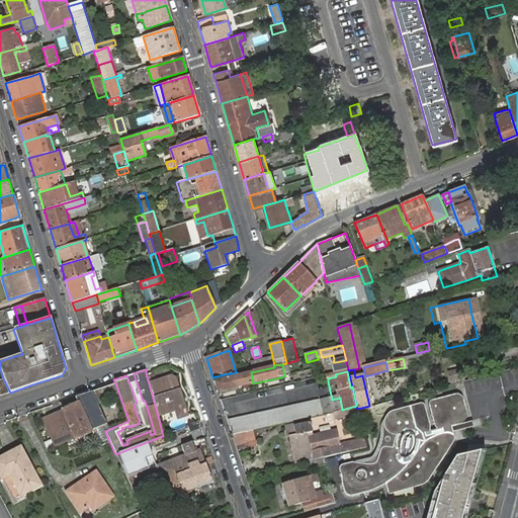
[(231,373),(225,374),(225,378),(228,390),(253,383),(251,372),(232,376),(231,373)]
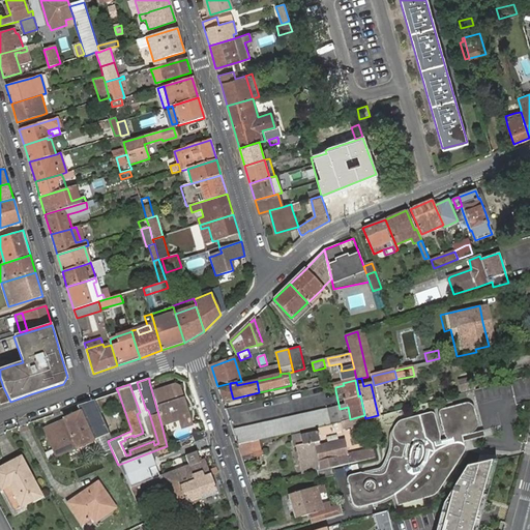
[(137,382),(129,384),(140,412),(146,410),(137,382)]
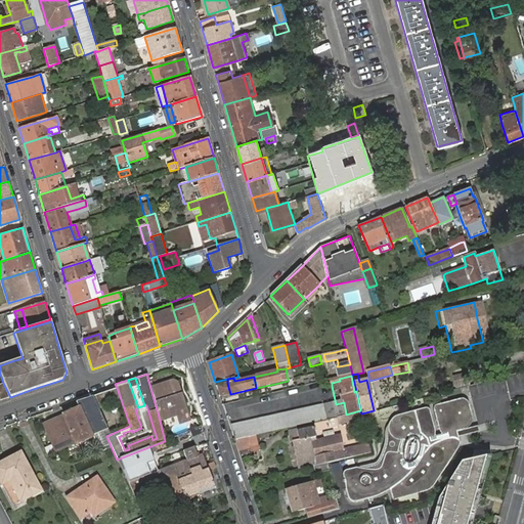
[(173,381),(159,385),(150,388),(160,421),(176,415),(179,424),(188,421),(177,383),(173,381)]
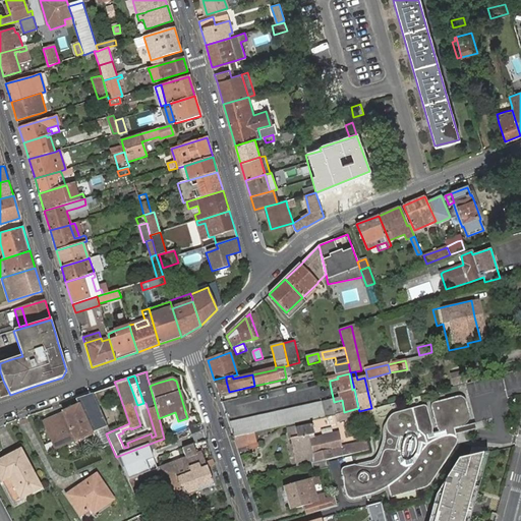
[(0,398),(10,395),(3,381),(0,382),(0,398)]
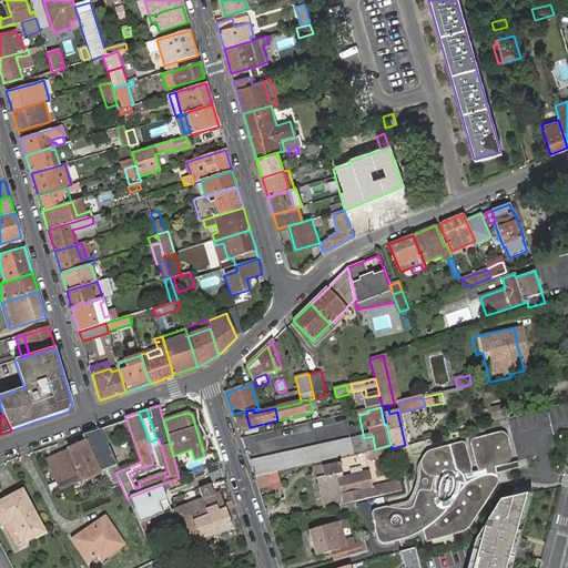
[(234,417),(239,429),(250,427),(246,415),(234,417)]
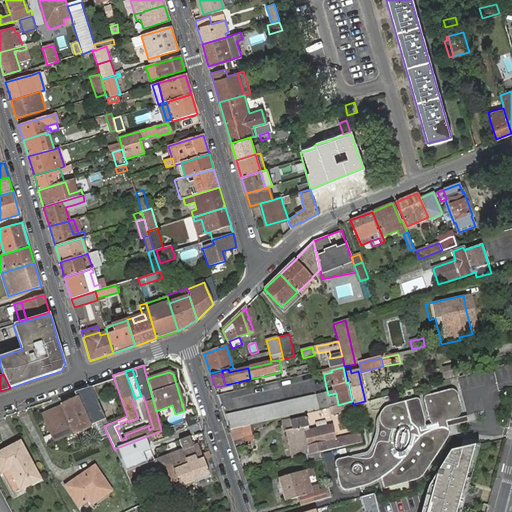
[(90,426),(102,421),(106,419),(98,400),(118,390),(114,379),(74,393),(77,398),(90,426)]
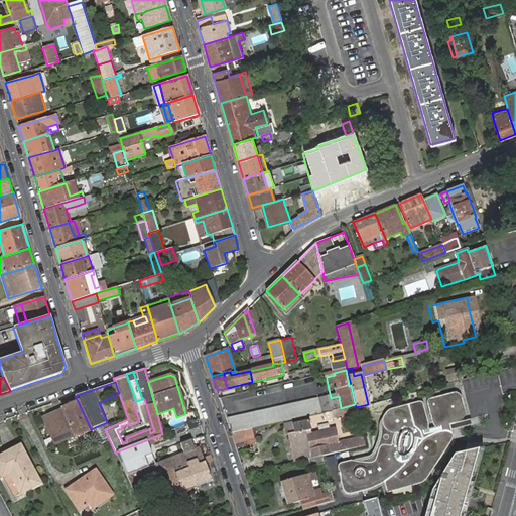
[(462,382),(438,385),(439,394),(463,392),(462,382)]
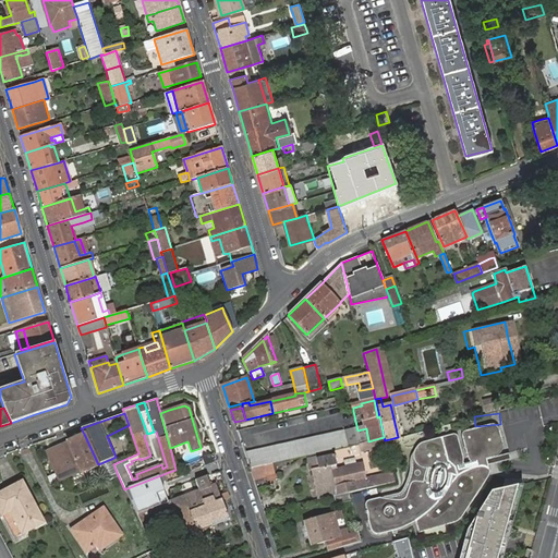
[(499,428),(494,425),(462,433),(469,461),(465,462),(457,434),(421,443),(416,448),(414,459),(412,477),(407,489),(399,496),(381,497),(367,501),(366,505),(372,530),(376,534),(408,525),(416,521),(420,532),(460,521),(489,474),(488,464),(510,459),(509,453),(498,457),(504,448),(499,428)]
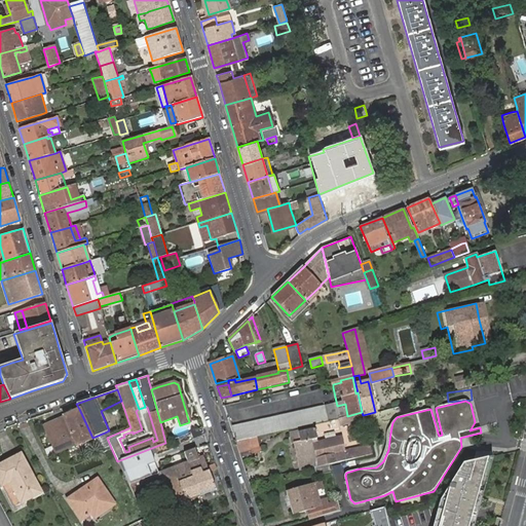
[(327,420),(339,418),(347,416),(345,404),(337,406),(324,408),(327,420)]
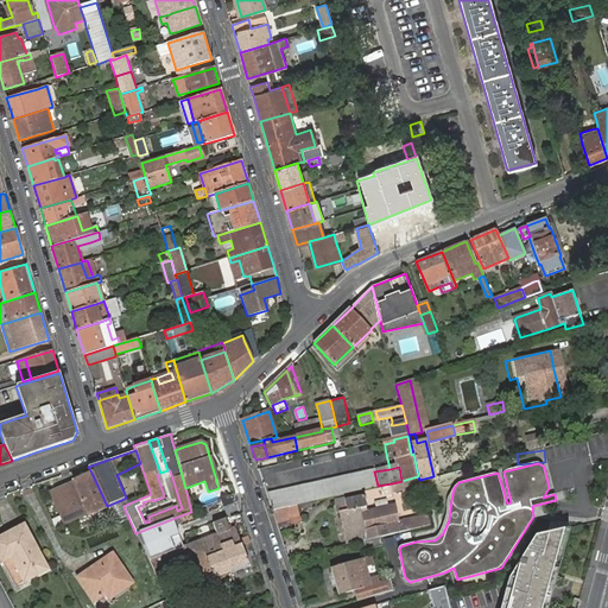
[(374,472),(374,469),(268,493),(272,511),(296,506),(365,489),(378,486),(374,472)]
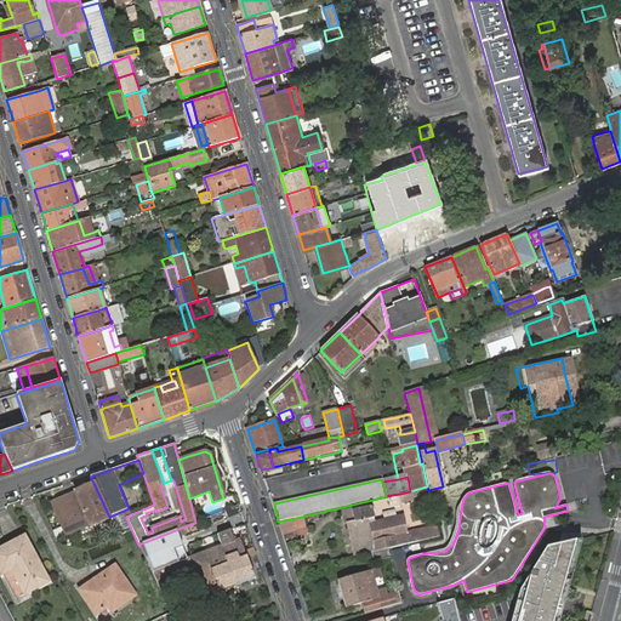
[(67,536),(109,517),(93,483),(52,503),(67,536)]
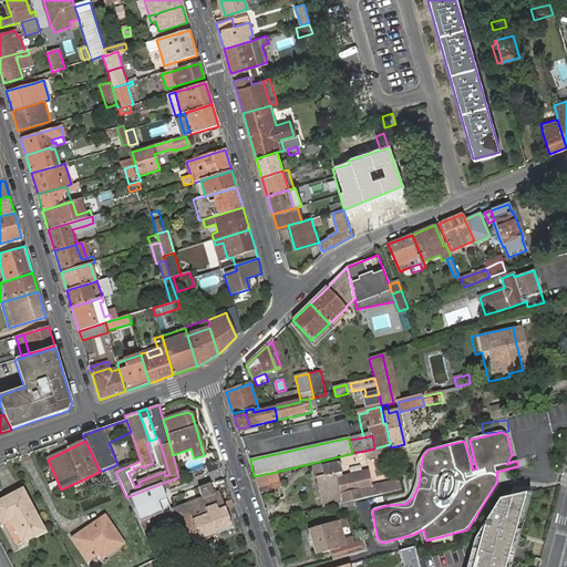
[(367,459),(392,452),(391,447),(390,444),(374,449),(366,451),(367,459)]
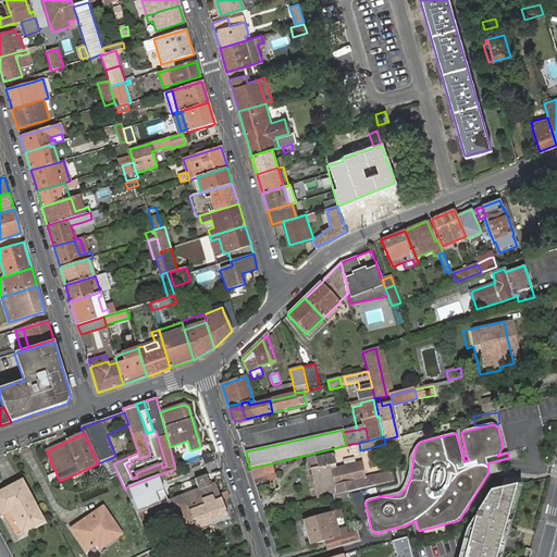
[(317,498),(334,494),(349,491),(366,486),(363,478),(360,462),(334,469),(335,467),(335,463),(333,454),(316,458),(314,456),(305,458),(308,470),(310,469),(317,498)]
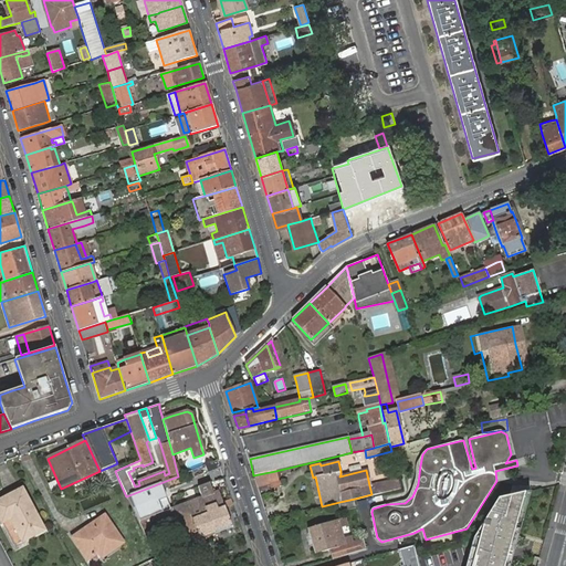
[(113,465),(100,471),(107,490),(121,484),(115,471),(113,465)]
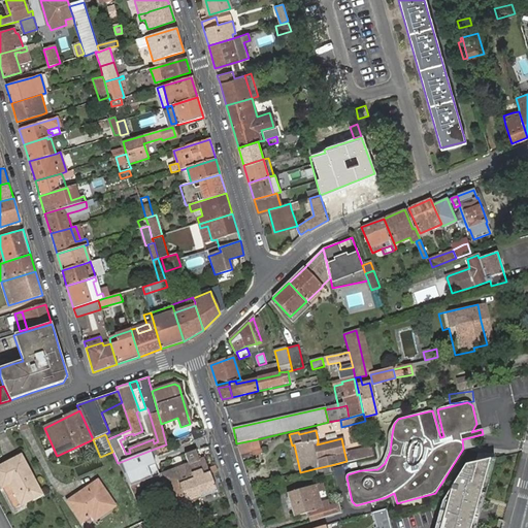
[(257,439),(236,443),(239,454),(259,449),(257,439)]
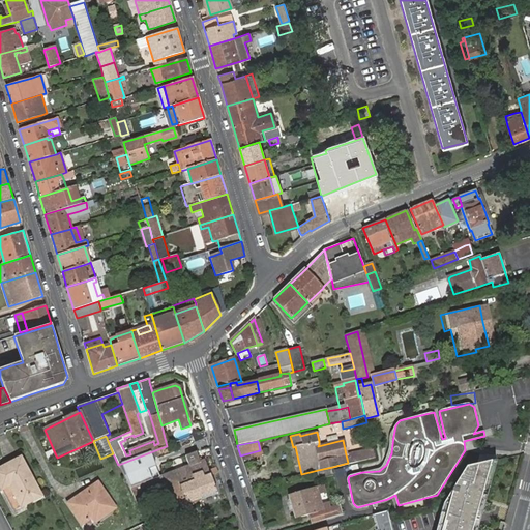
[(160,448),(150,452),(152,458),(163,454),(160,448)]
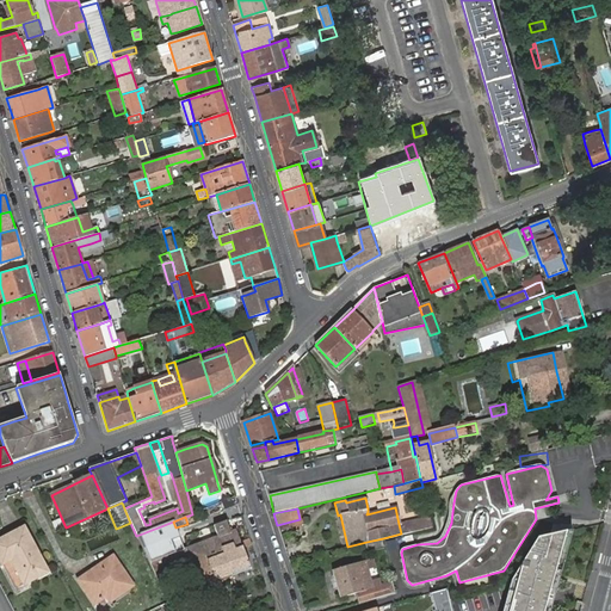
[(399,524),(401,534),(431,528),(429,517),(399,524)]
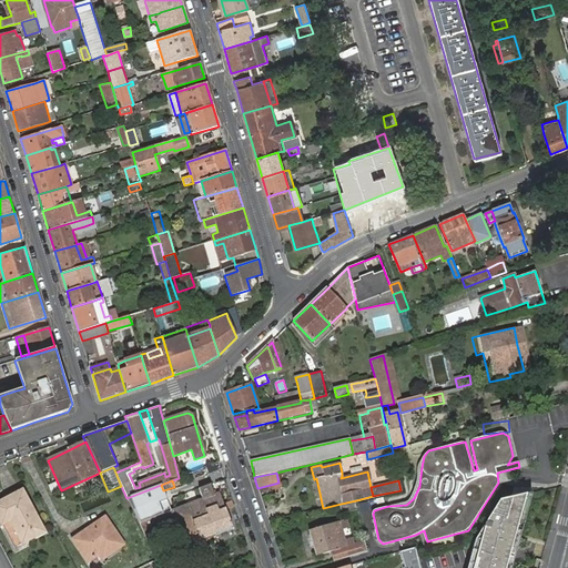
[(204,498),(215,494),(212,484),(200,488),(204,498)]
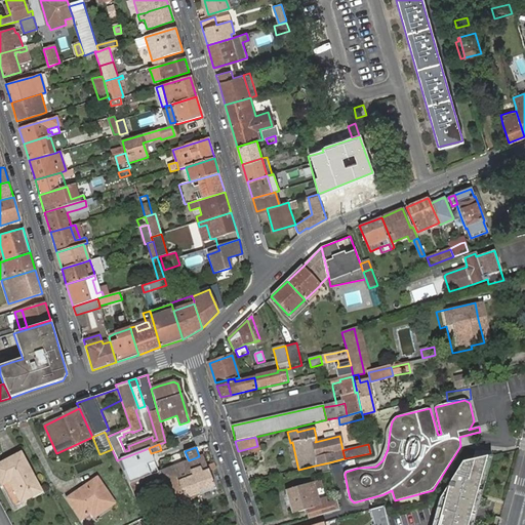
[(151,453),(149,448),(117,460),(138,503),(148,500),(143,489),(152,486),(154,489),(163,486),(170,503),(214,486),(203,455),(199,456),(189,460),(158,473),(151,453)]
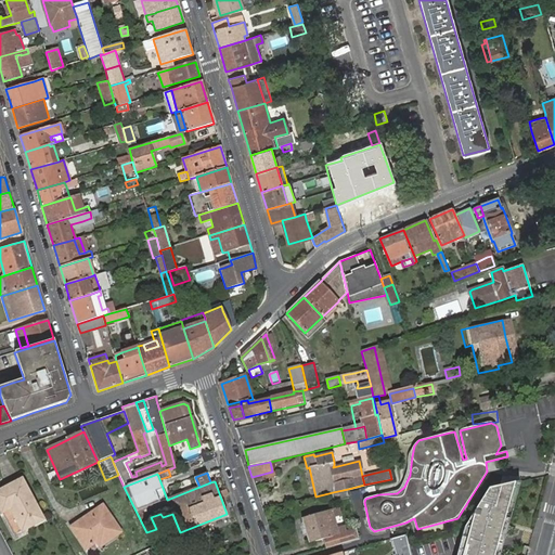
[(0,490),(0,507),(2,512),(10,507),(20,528),(41,516),(22,479),(0,490)]
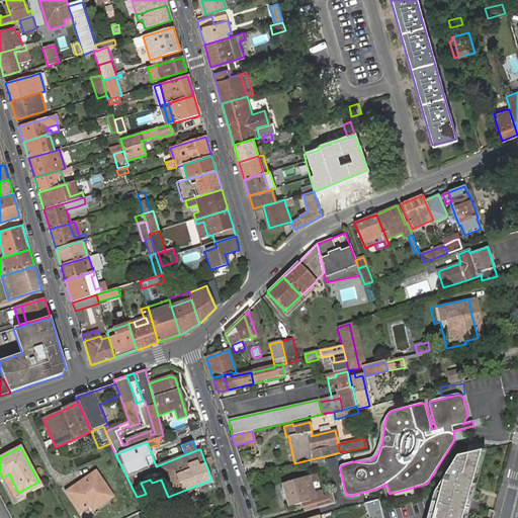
[(467,517),(487,449),(455,456),(434,493),(426,517),(467,517)]
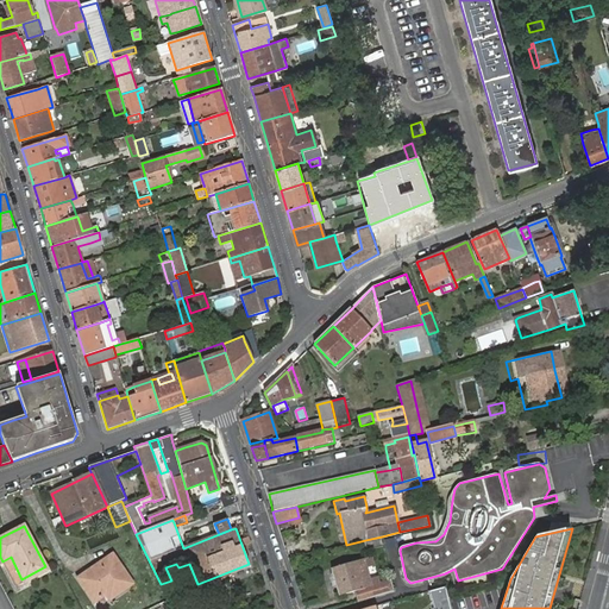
[(366,551),(384,546),(383,542),(382,537),(365,540),(366,551)]
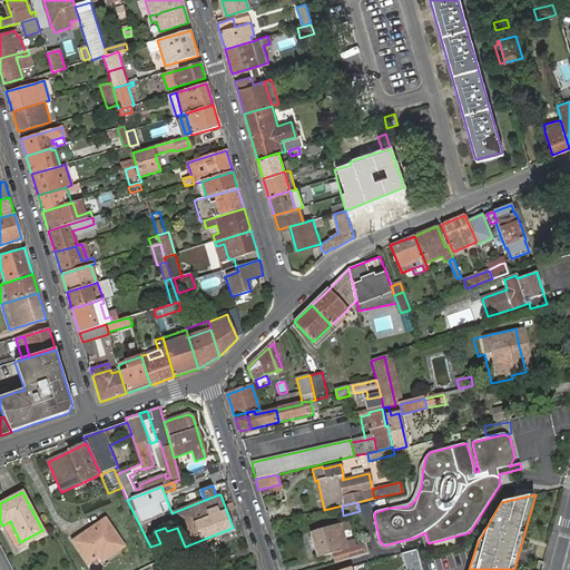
[(10,521),(2,526),(12,546),(20,542),(10,521)]
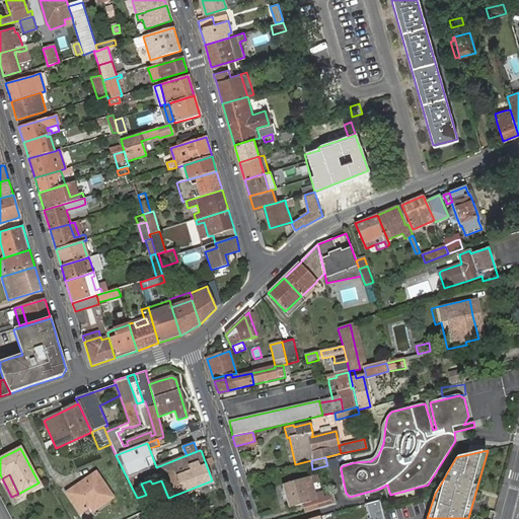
[(303,504),(306,512),(319,509),(336,503),(334,495),(324,498),(322,491),(314,494),(312,485),(319,483),(317,474),(310,476),(282,485),(289,508),(303,504)]
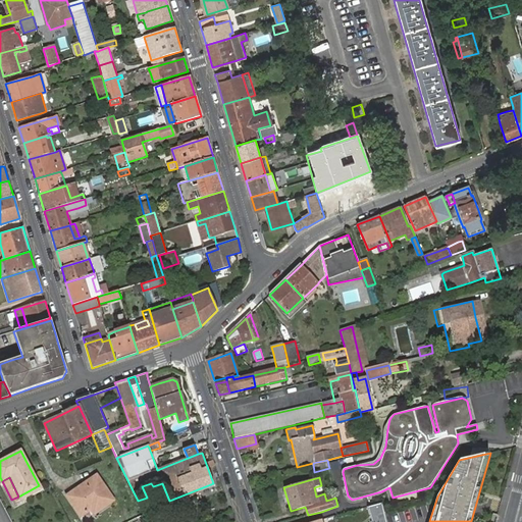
[(83,493),(72,500),(82,517),(92,512),(95,517),(115,505),(102,478),(81,489),(83,493)]
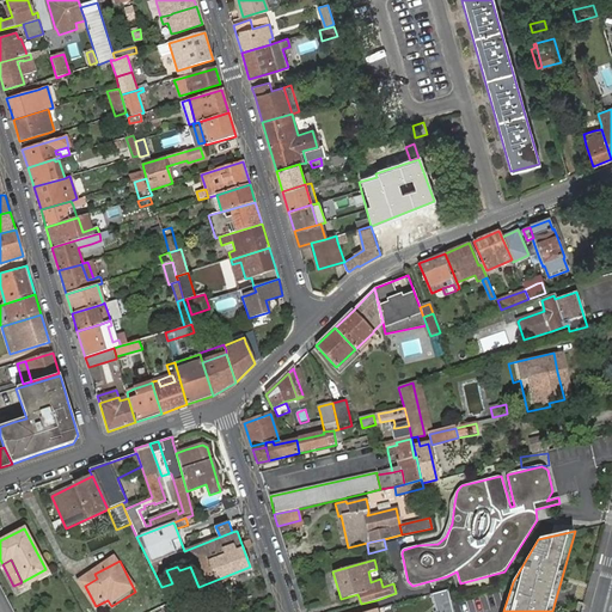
[(83,580),(85,586),(97,579),(95,574),(83,580)]
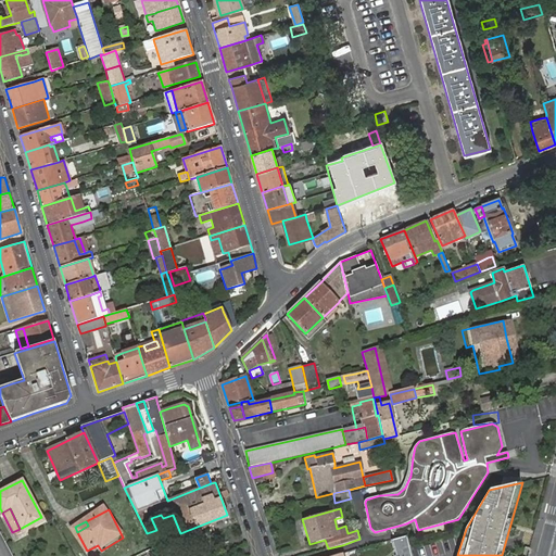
[(219,555),(216,545),(209,548),(211,555),(219,555)]
